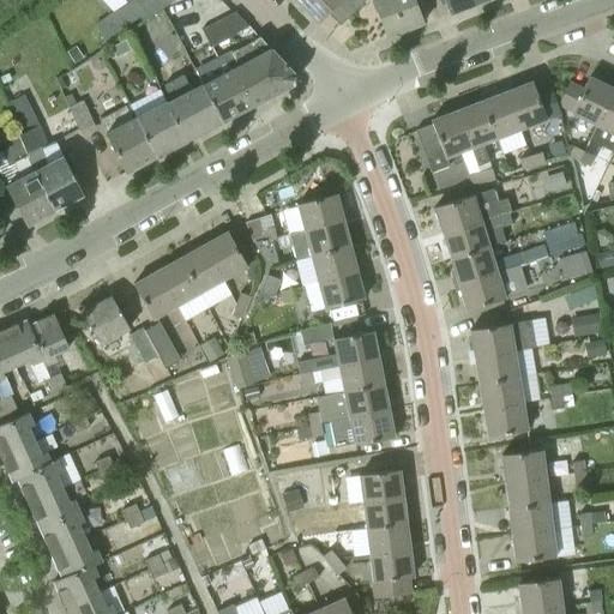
[(140,18),(143,23),(174,0),(130,0),(103,18),(114,35),(140,18)]
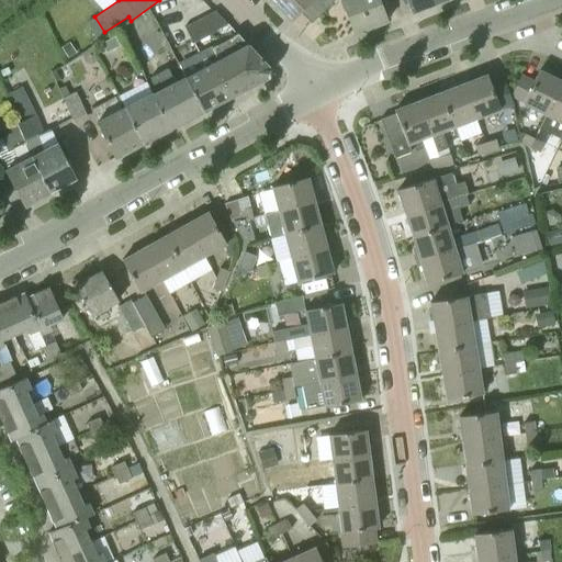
[(272,0),(292,20),(300,12),(312,0),(272,0)]
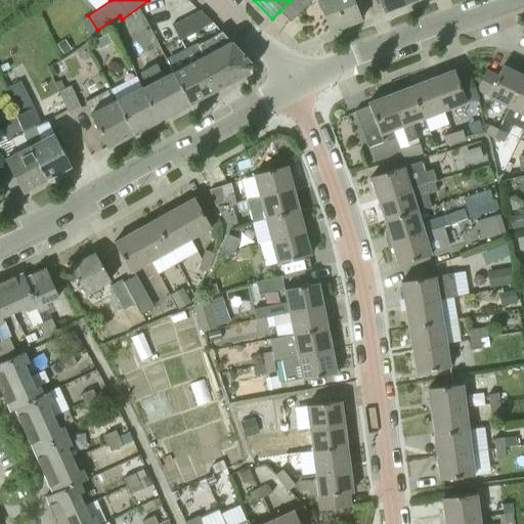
[(309,0),(291,0),(279,11),(290,23),(311,1),(309,0)]
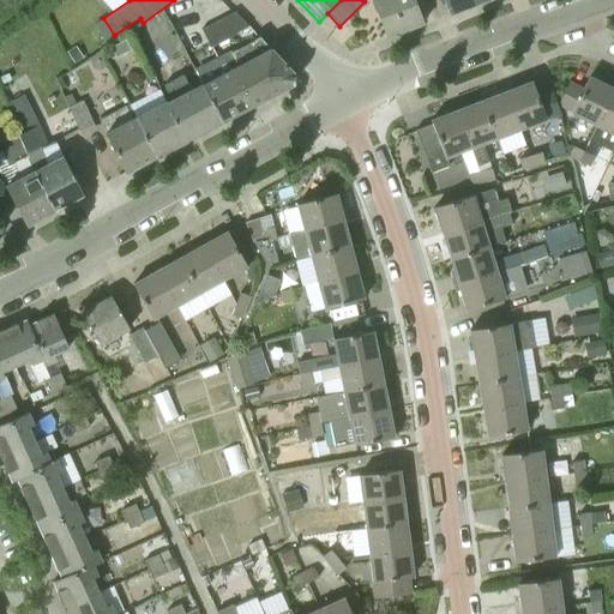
[(373,0),(387,37),(422,24),(411,0),(373,0)]
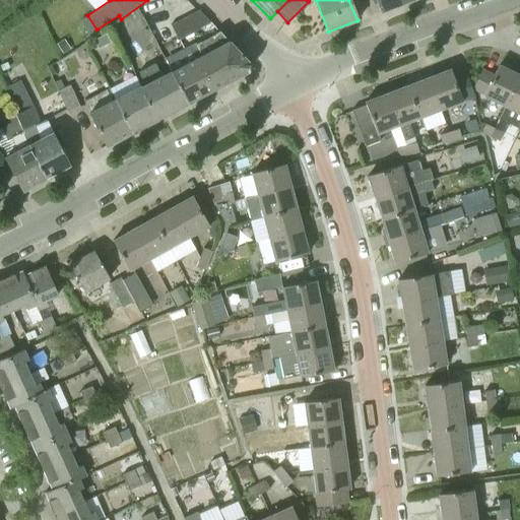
[(372,0),(373,3),(377,1),(381,12),(403,3),(401,0),(372,0)]
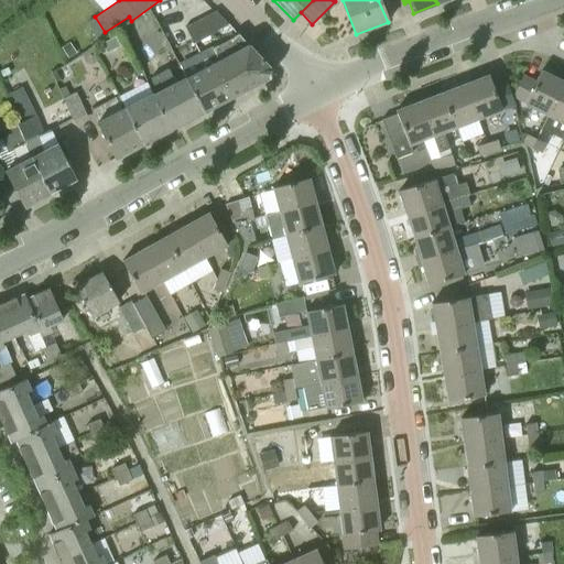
[(185,26),(192,42),(228,23),(215,11),(185,26)]
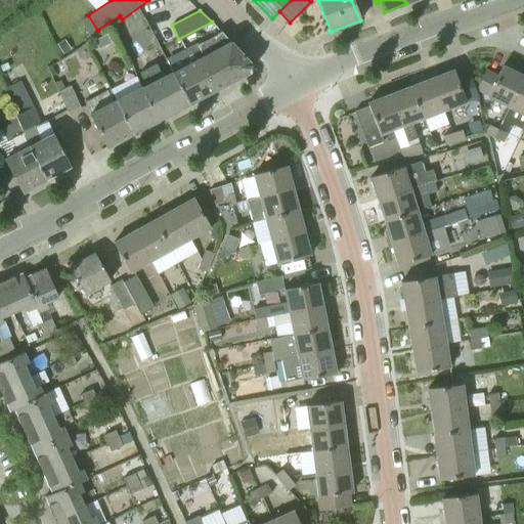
[(201,58),(216,90),(251,72),(252,63),(212,22),(178,39),(185,52),(191,48),(197,57),(198,59),(201,58)]
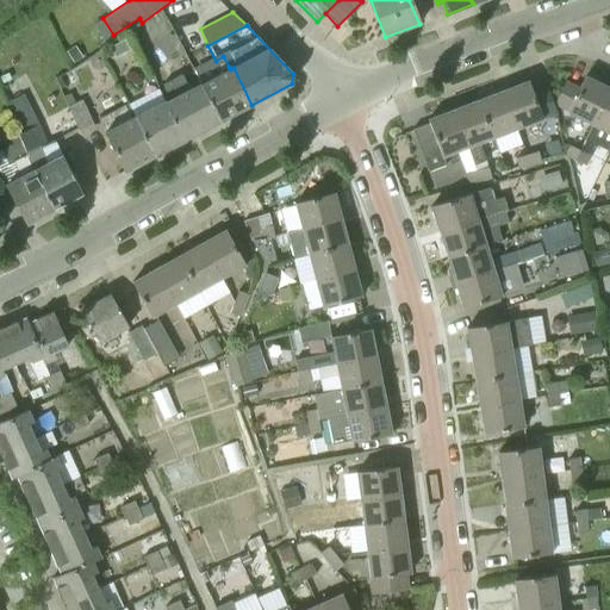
[(109,47),(114,57),(130,49),(125,39),(109,47)]
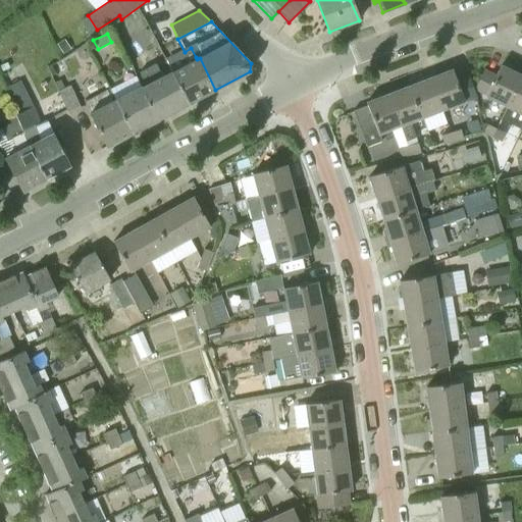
[(64,39),(56,44),(62,54),(70,49),(64,39)]
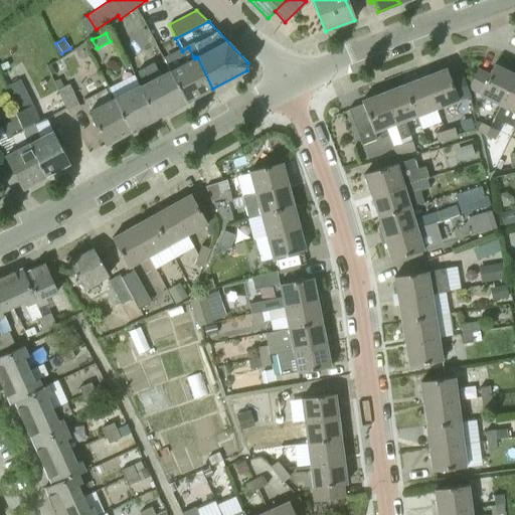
[(86,48),(81,47),(77,49),(76,54),(78,58),(83,59),(88,56),(89,52),(86,48)]
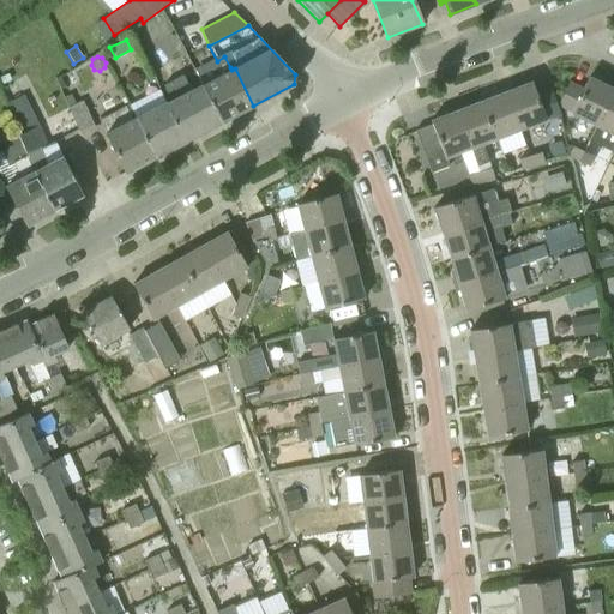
[(229,68),(202,83),(222,121),(253,106),(235,68),(232,70),(230,67),(229,68)]
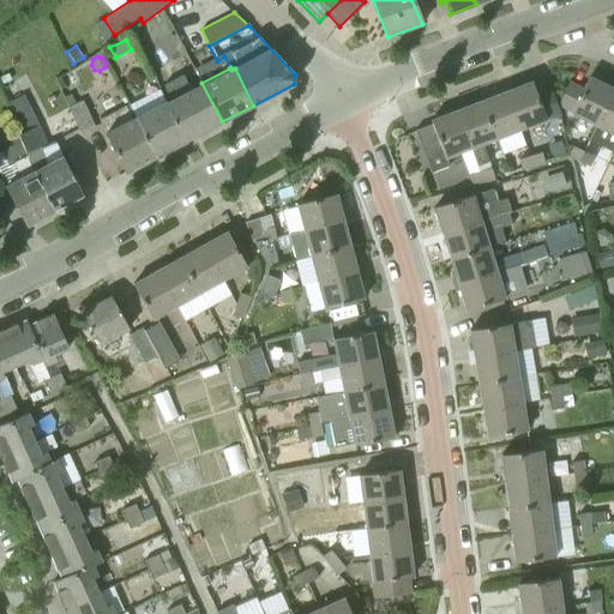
[(12,79),(8,73),(0,77),(0,79),(2,84),(12,79)]
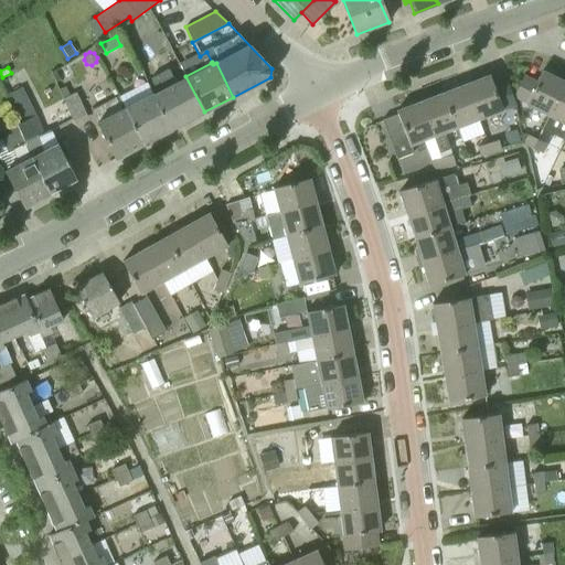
[(51,71),(56,83),(61,81),(55,68),(51,71)]
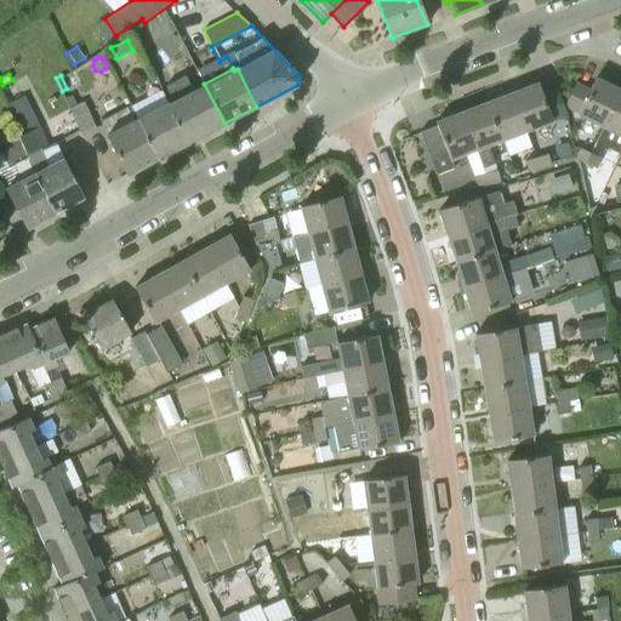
[(577,117),(603,129),(620,90),(596,78),(591,90),(576,83),(564,106),(579,113),(577,117)]
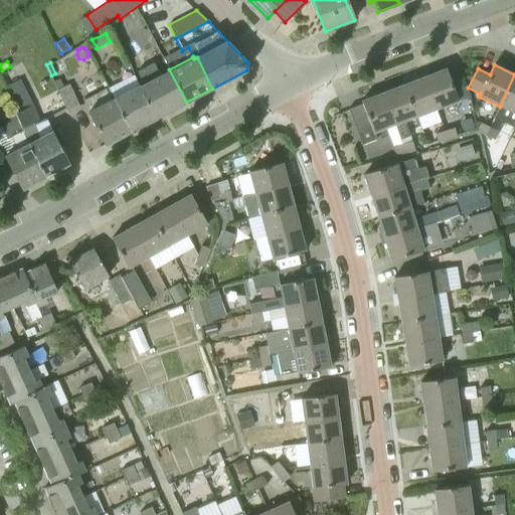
[(459,101),(470,97),(462,73),(450,78),(446,68),(423,77),(436,109),(459,101)]
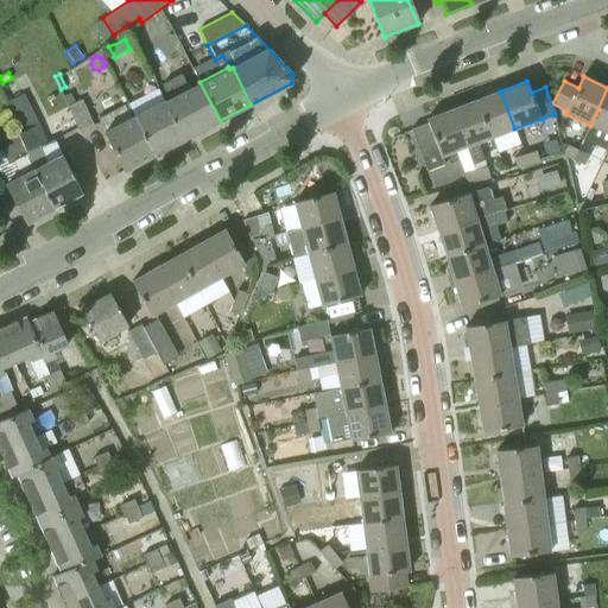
[(164,100),(184,139),(220,120),(200,82),(164,100)]
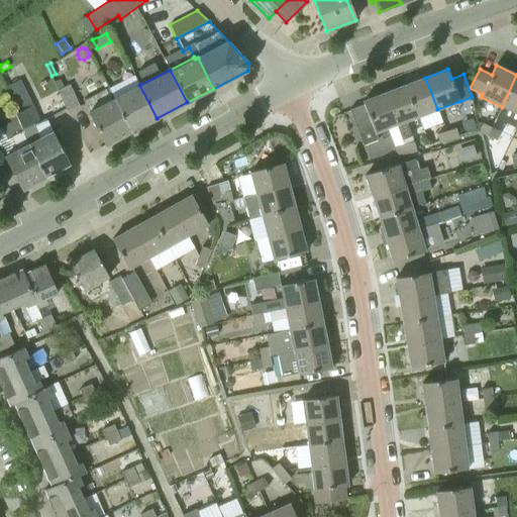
[(516,75),(502,107),(516,113),(516,75)]
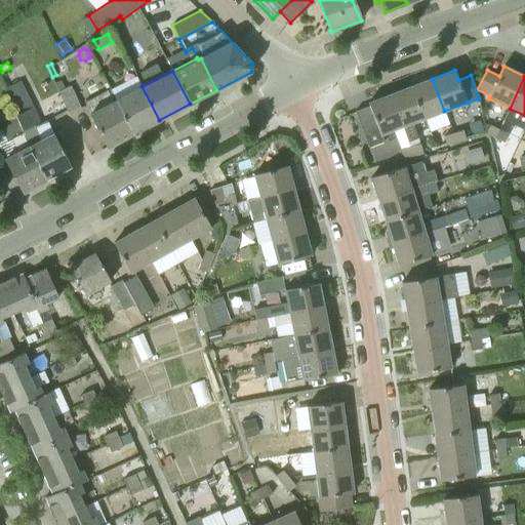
[(410,87),(423,119),(444,111),(432,79),(410,87)]
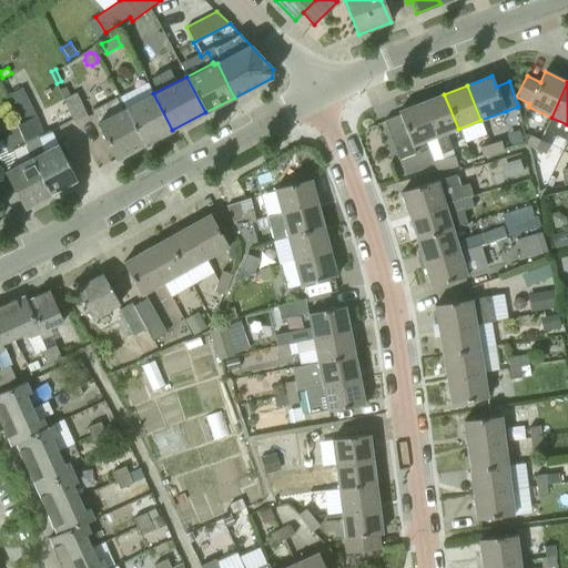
[(13,103),(27,97),(22,88),(9,94),(13,103)]
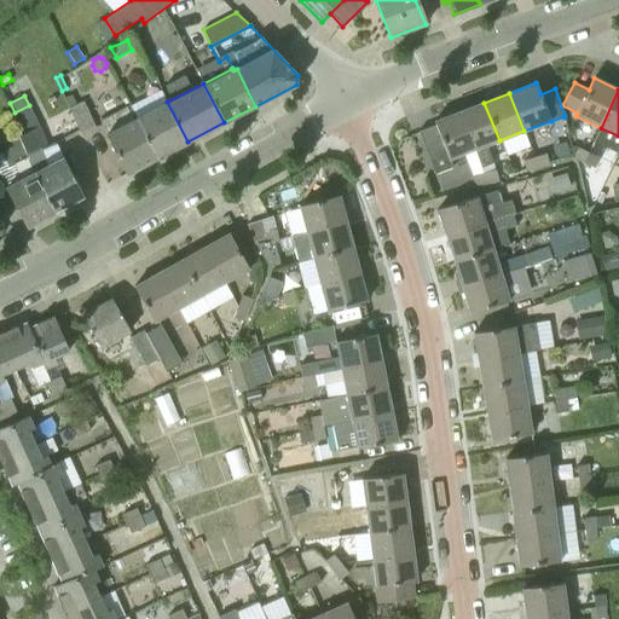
[(69,108),(80,134),(96,127),(84,100),(69,108)]
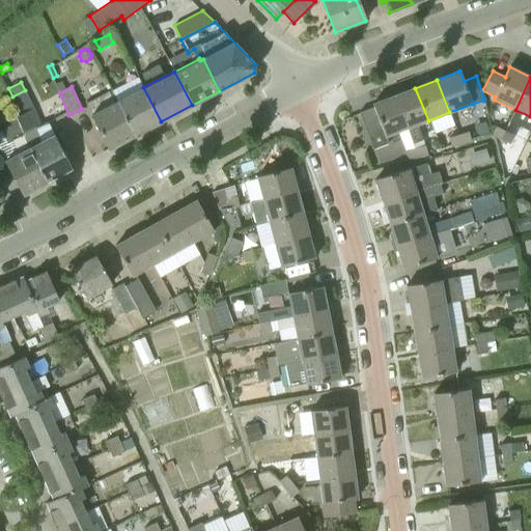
[(134,136),(161,121),(143,87),(116,102),(134,136)]
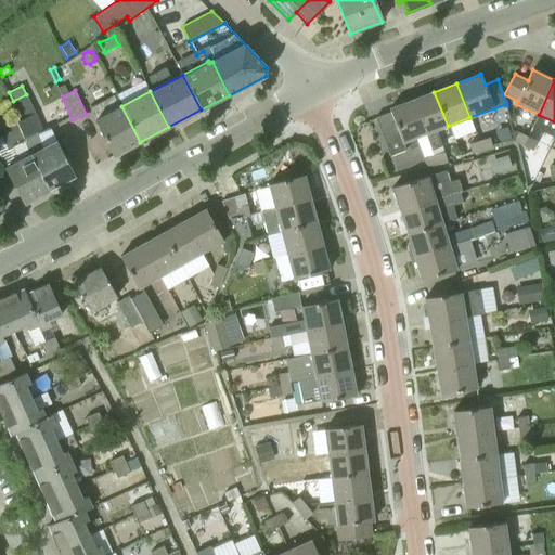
[(436,130),(448,126),(434,92),(412,100),(425,134),(436,130)]
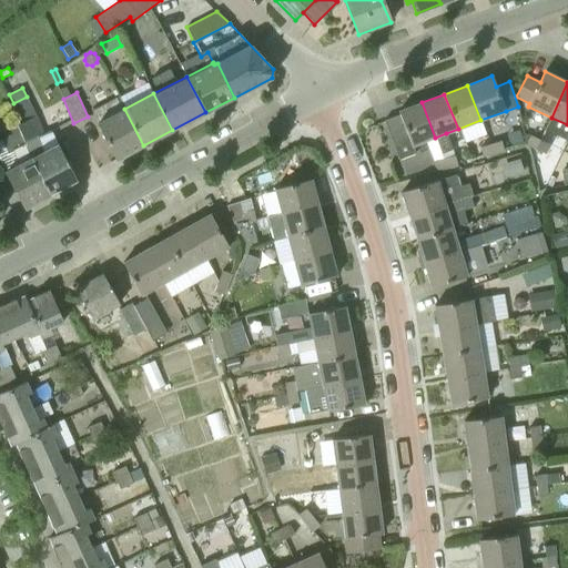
[(415,153),(413,146),(435,138),(422,102),(398,111),(399,114),(384,121),(398,160),(415,153)]
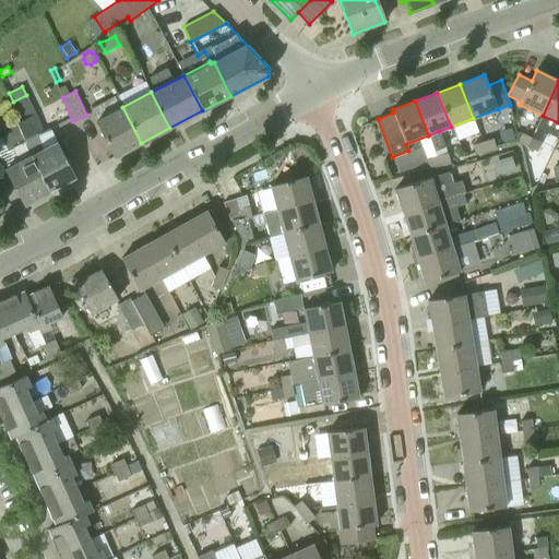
[(114,157),(141,143),(122,107),(94,121),(114,157)]
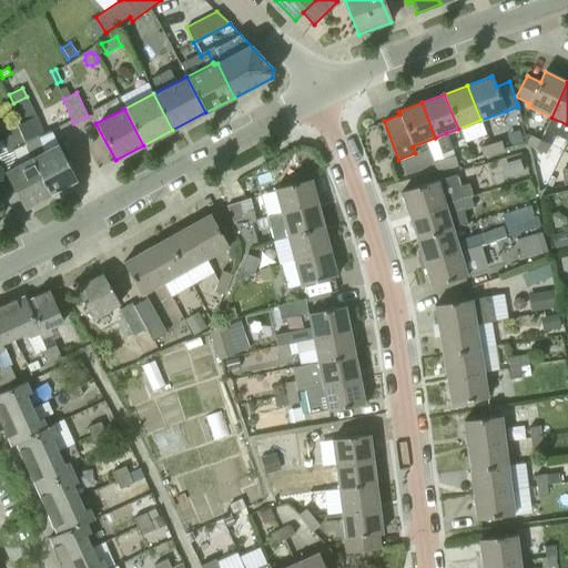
[(43,134),(36,115),(14,125),(51,194),(77,181),(57,144),(43,151),(38,138),(43,134)]
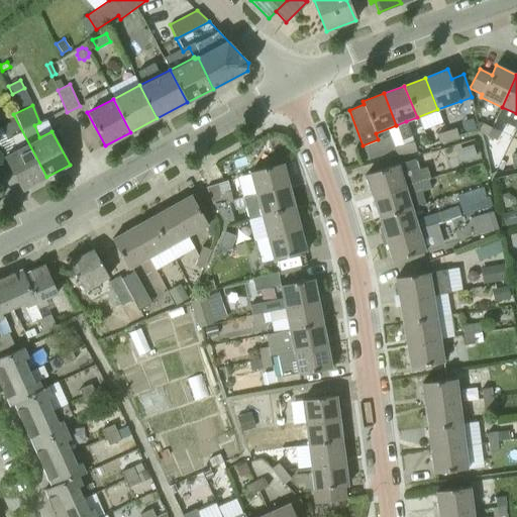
[(0,144),(5,154),(4,156),(21,190),(46,177),(13,114),(8,117),(10,123),(0,127),(0,144)]
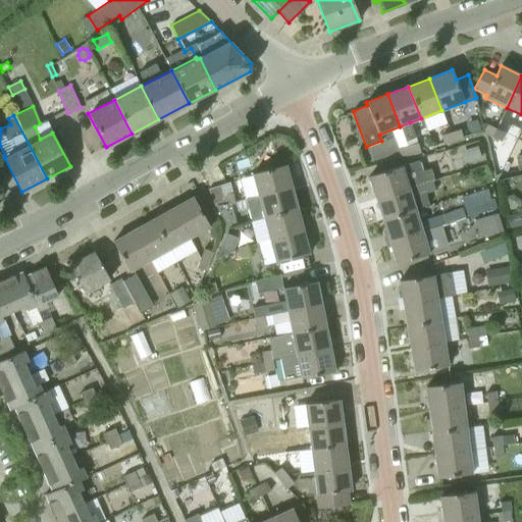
[(483,133),(492,137),(497,128),(487,124),(483,133)]
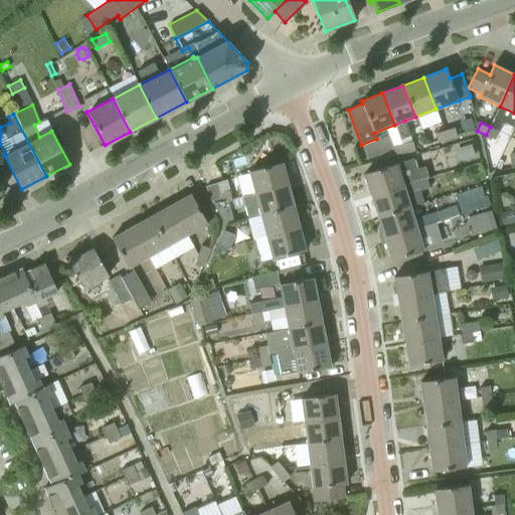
[(448,140),(458,137),(455,127),(445,130),(448,140)]
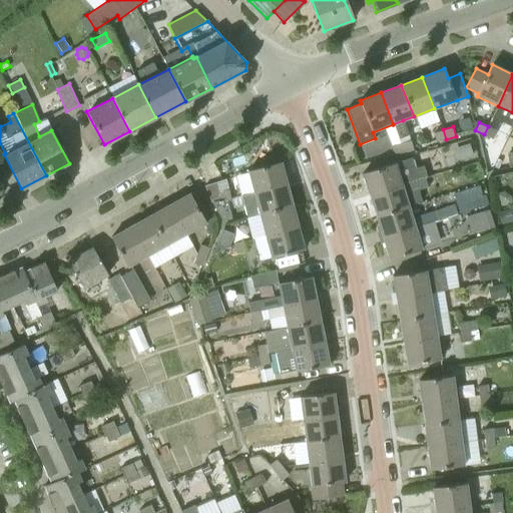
[(488,126),(484,134),(493,139),(497,130),(488,126)]
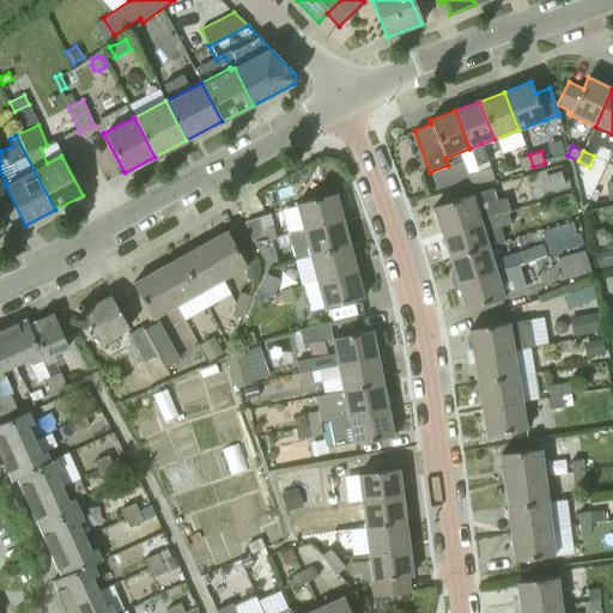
[(521,170),(533,167),(529,155),(519,158),(521,170)]
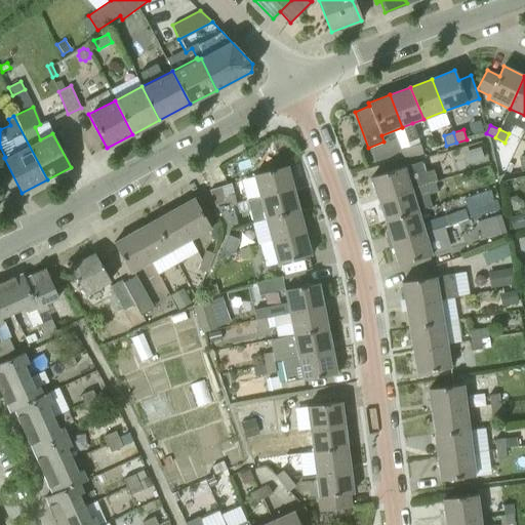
[(410,148),(413,156),(422,153),(420,144),(410,148)]
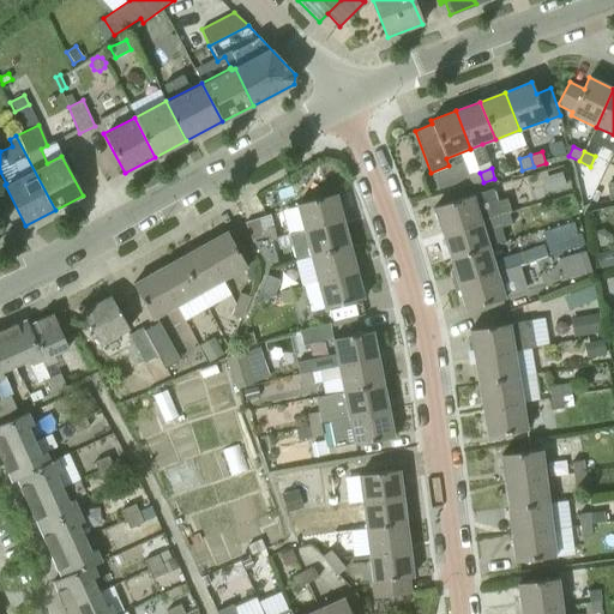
[(561,172),(542,178),(547,192),(565,186),(561,172)]
